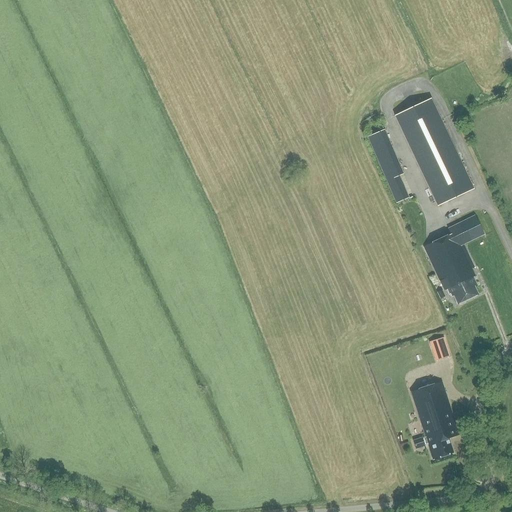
[(431,98),(394,116),(437,206),(474,189),(431,98)]
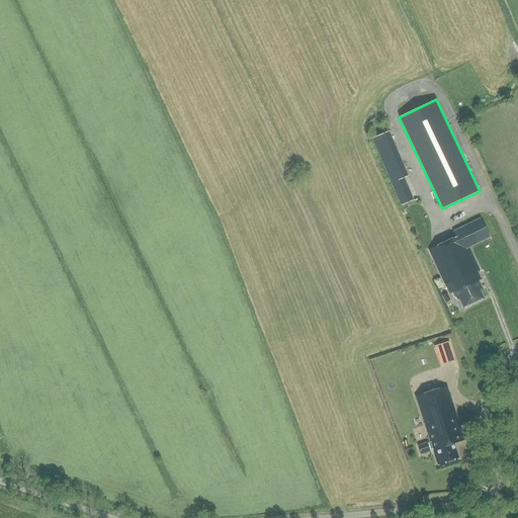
[(404,178),(408,176),(389,132),(371,139),(401,206),(414,200),(404,178)]
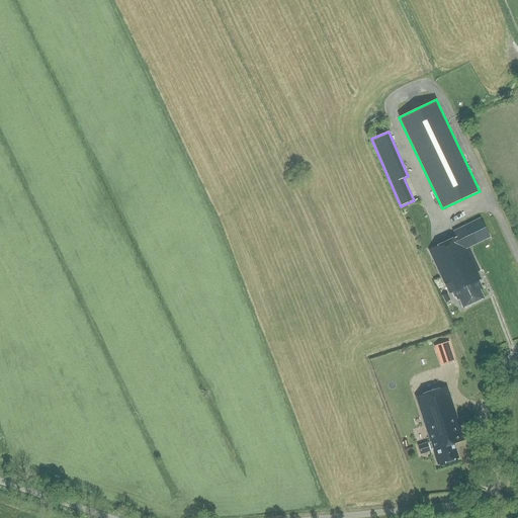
[(482,289),(478,281),(481,279),(465,248),(489,237),(480,220),(452,233),(455,238),(428,251),(448,294),(451,293),(453,298),(455,297),(457,300),(458,300),(461,307),(463,306),(464,307),(467,305),(468,303),(475,299),(477,300),(480,298),(481,297),(482,296),(479,290),(482,289)]
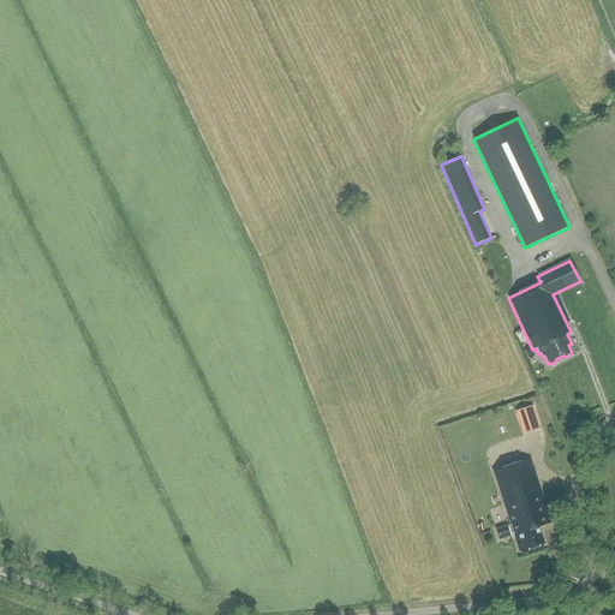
[(523,434),(541,428),(533,406),(531,406),(517,411),(515,411),(523,434)]
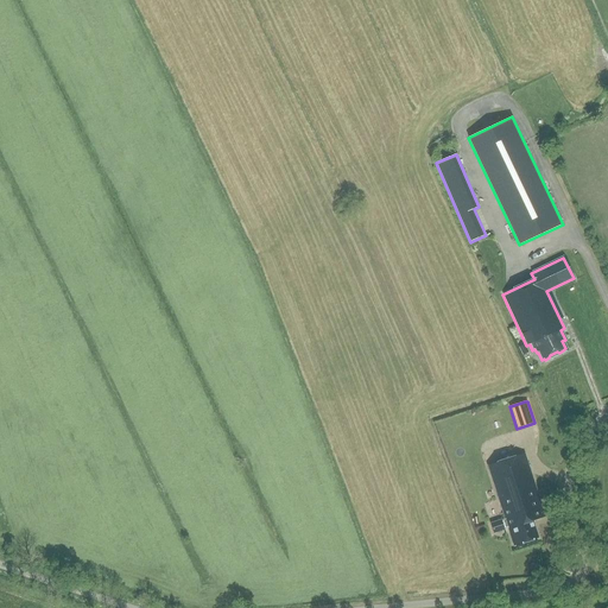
[(524,454),(487,466),(505,520),(489,525),(493,534),(508,530),(513,546),(538,539),(532,521),(544,518),(524,454)]
